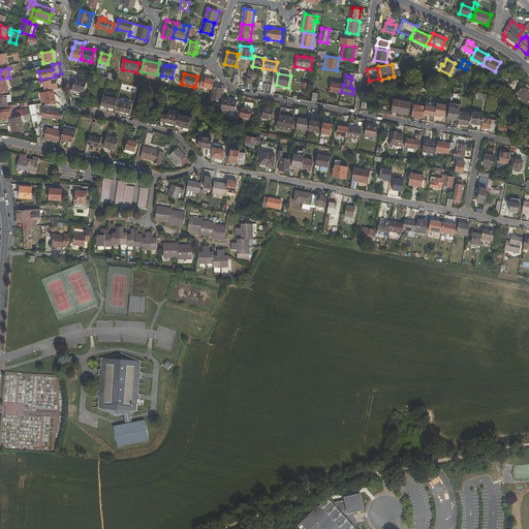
[(203,87),(212,89),(215,81),(212,80),(209,79),(206,78),(203,76),(199,86),(203,87)]
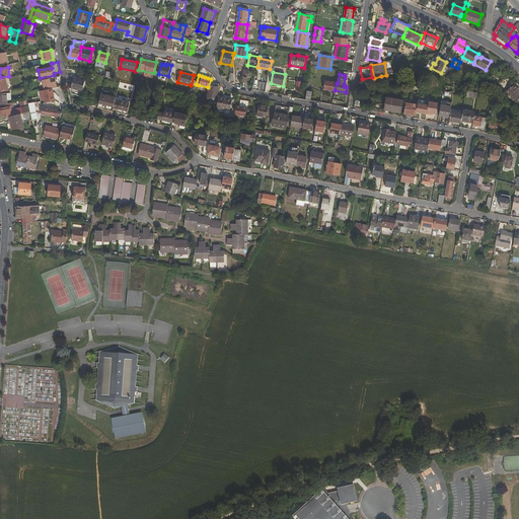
[(71,88),(82,91),(85,80),(74,77),(71,88)]
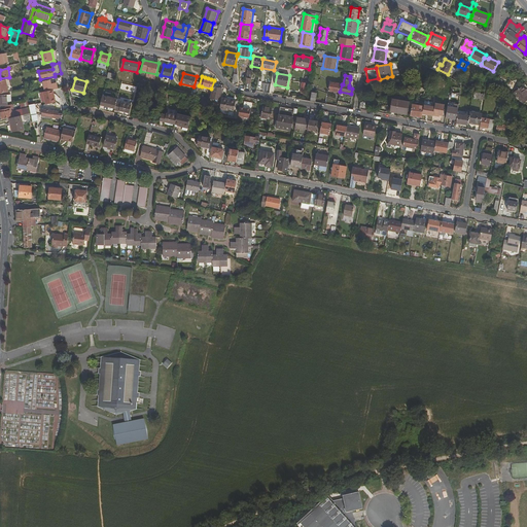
[(0,94),(9,92),(6,79),(0,80),(0,94)]
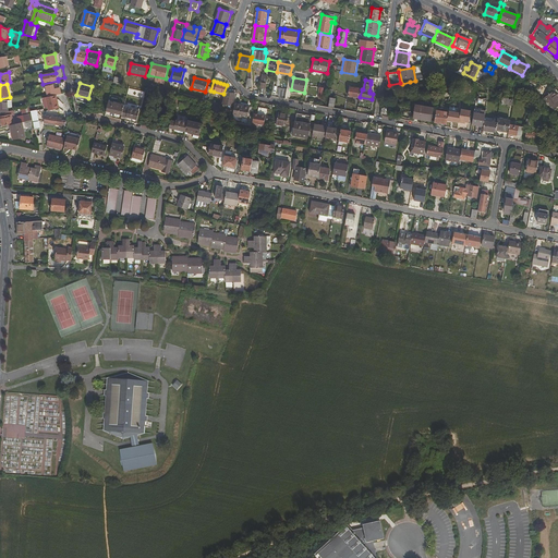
[(60,88),(55,89),(53,85),(46,86),(48,97),(56,95),(56,94),(61,93),(60,88)]
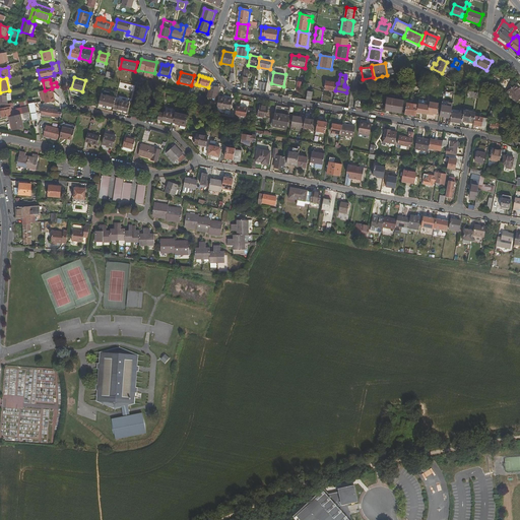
[(208,98),(216,100),(220,83),(212,81),(208,98)]
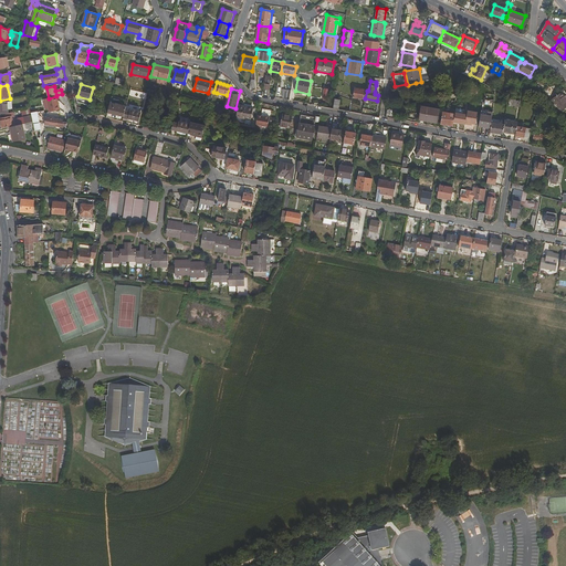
[(290,101),(292,91),(283,88),(281,98),(290,101)]
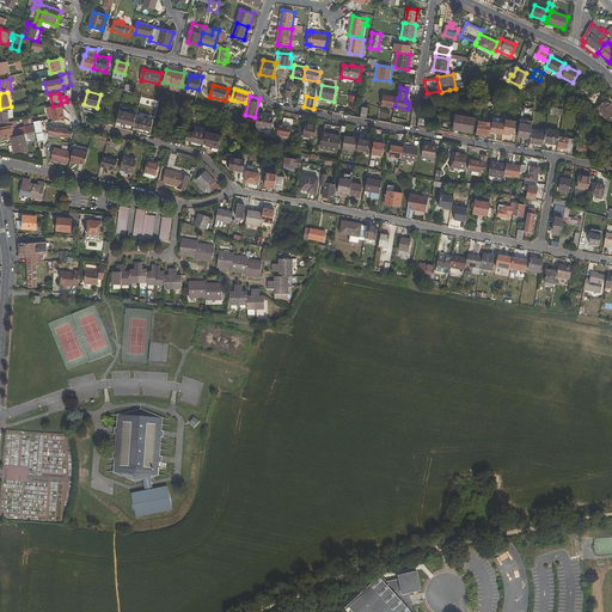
[(384,96),(381,105),(395,108),(396,98),(384,96)]
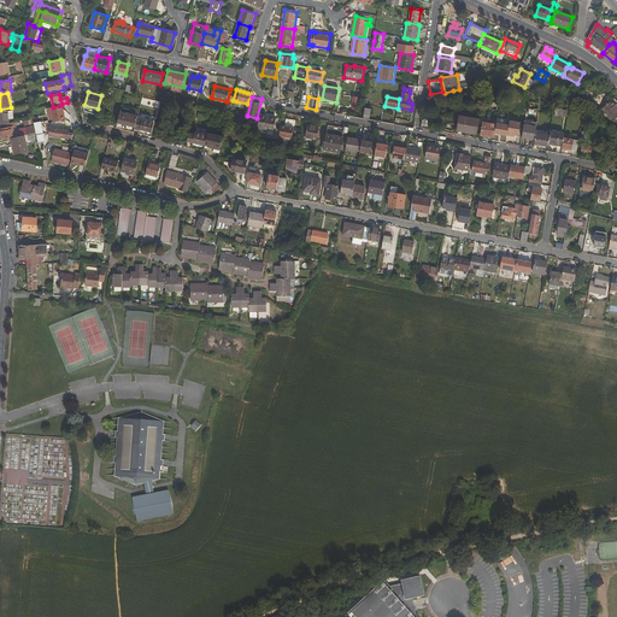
[(141,98),(140,113),(158,116),(160,100),(141,98)]
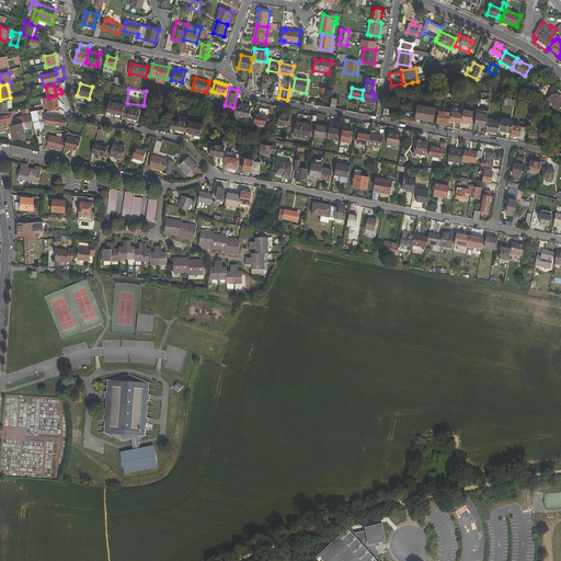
[(548,98),(557,111),(560,107),(560,99),(557,92),(548,98)]
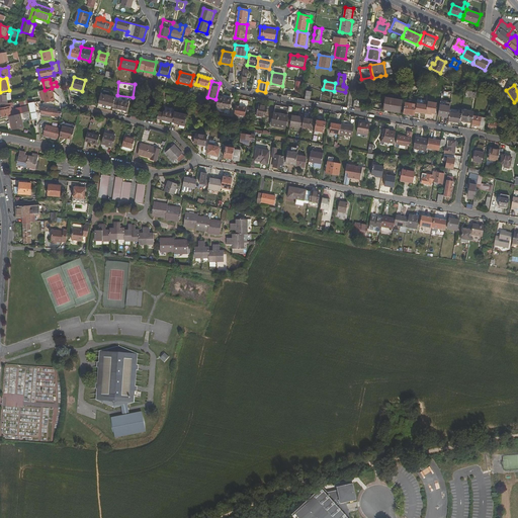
[(46,103),(55,100),(53,88),(52,88),(45,90),(42,90),(46,103)]
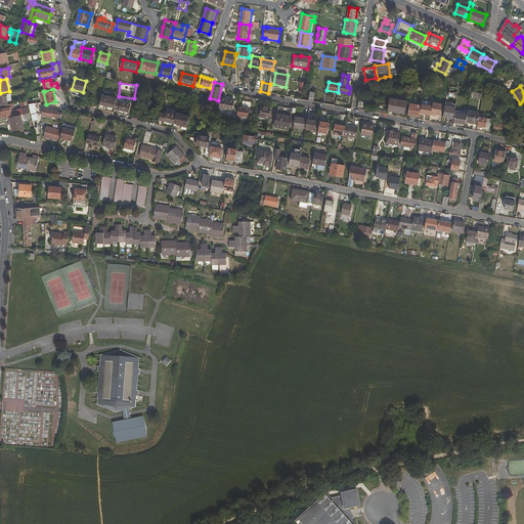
[(0,106),(6,105),(10,104),(9,94),(0,94),(0,106)]
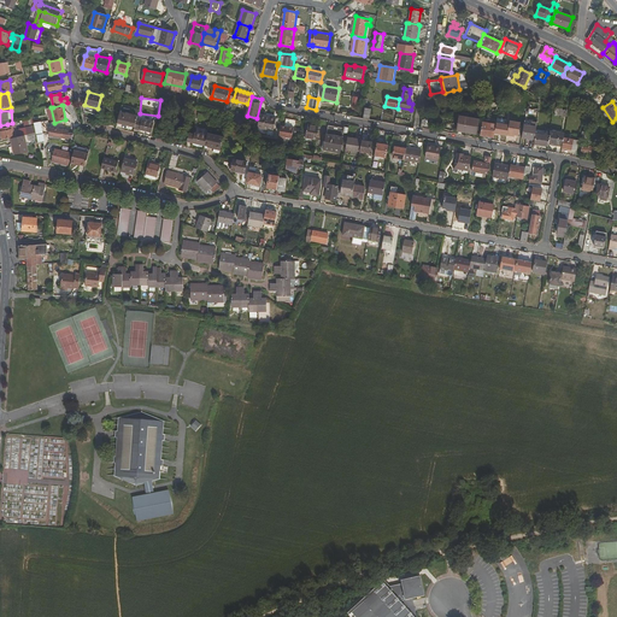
[(119,112),(117,123),(135,127),(136,121),(137,116),(119,112)]
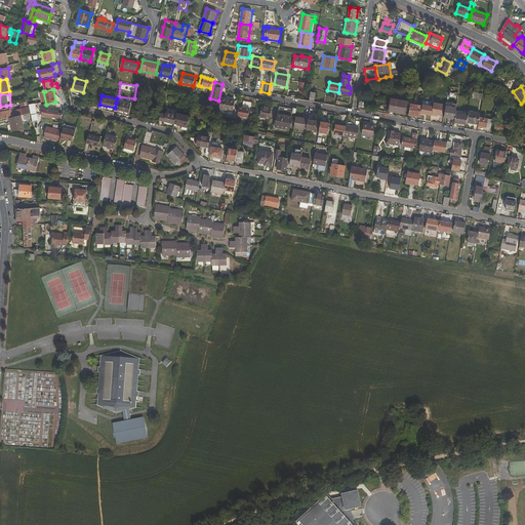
[(233,112),(235,101),(221,98),(219,109),(233,112)]
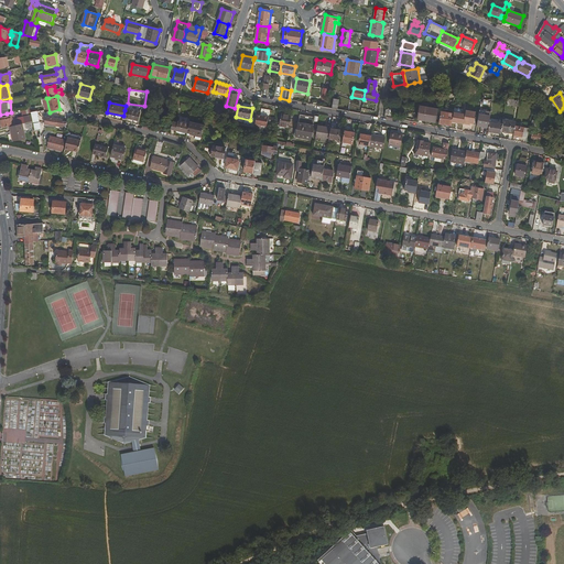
[(418,120),(435,122),(437,109),(421,106),(418,120)]
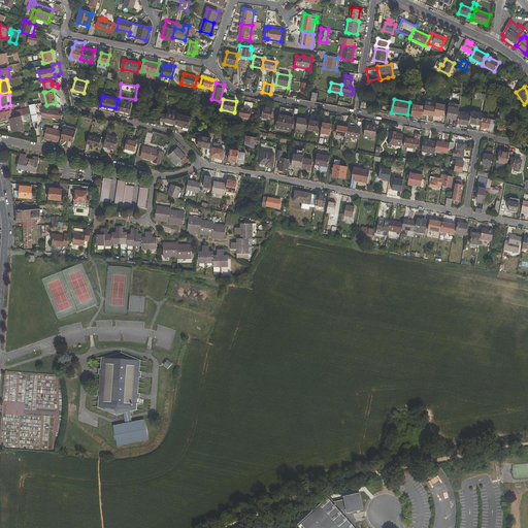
[(122,102),(122,104),(117,103),(116,108),(114,110),(120,111),(120,110),(130,113),(132,105),(122,102)]
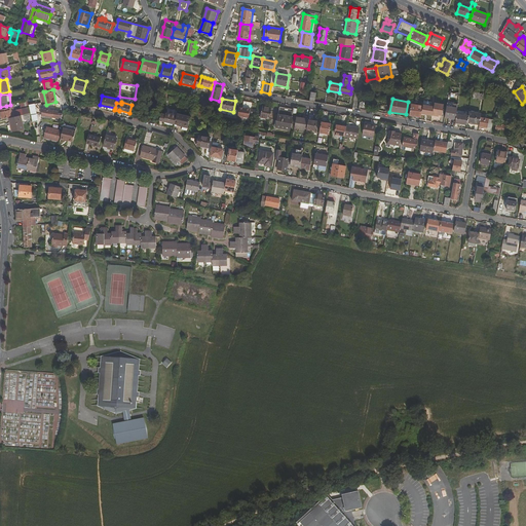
[(6,106),(6,109),(0,110),(0,112),(1,119),(10,118),(13,117),(11,108),(14,107),(13,104),(10,105),(6,106)]
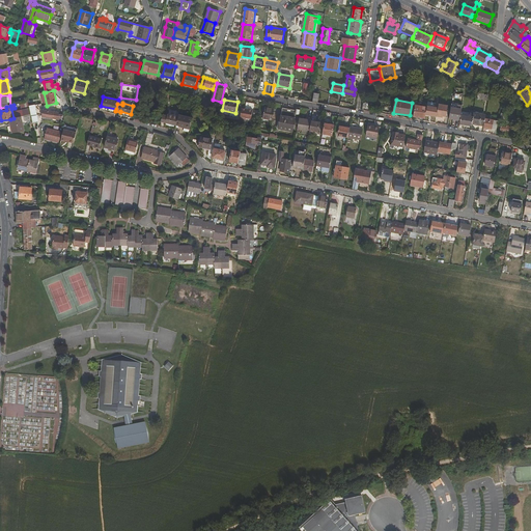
[(31,114),(33,123),(38,122),(35,105),(30,106),(31,114)]
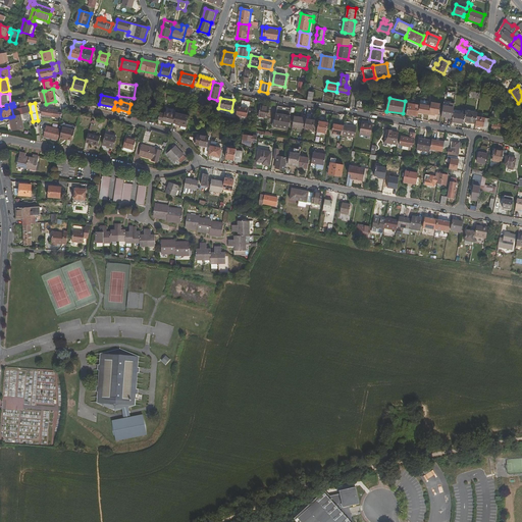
[(409,103),(407,114),(418,117),(418,113),(420,105),(409,103)]
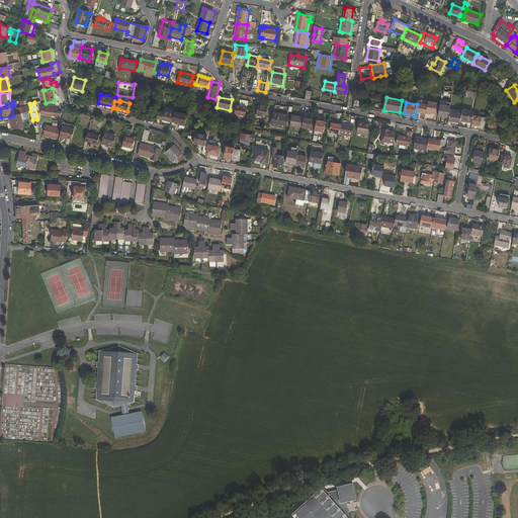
[(430,113),(435,114),(437,103),(428,102),(427,105),(426,114),(430,115),(430,113)]
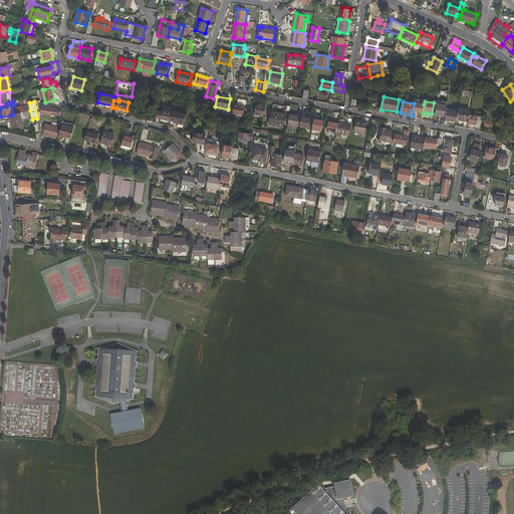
[(414,103),(412,111),(423,113),(424,104),(414,102),(414,103)]
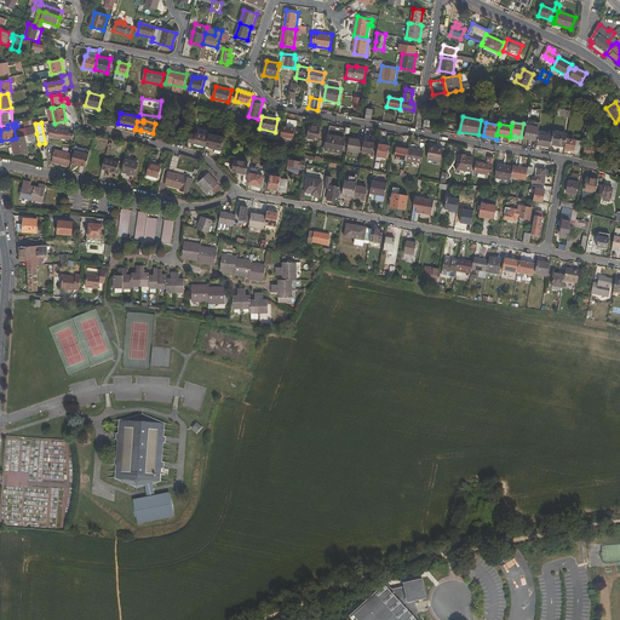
[(282,126),(279,142),(286,143),(287,137),(293,138),(296,128),(282,126)]
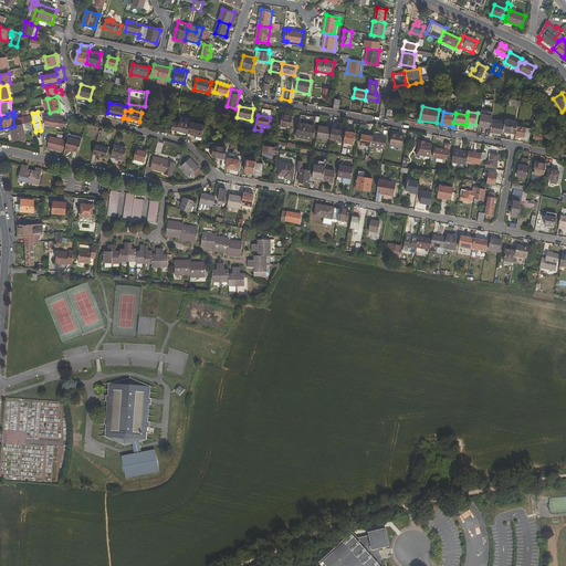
[(291,129),(293,116),(283,115),(281,127),(291,129)]
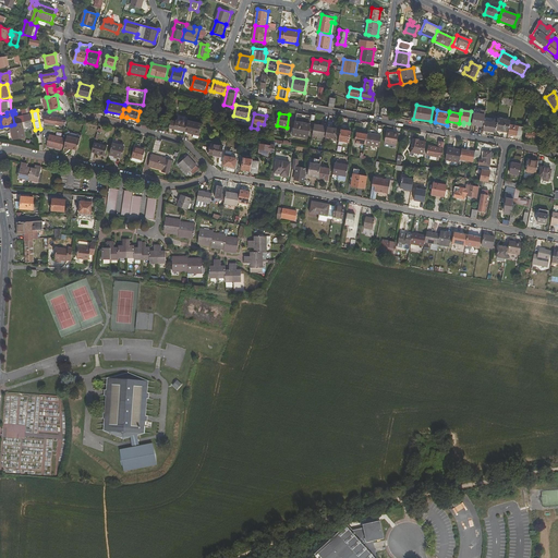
[(291,135),(308,138),(312,117),(296,113),(294,128),(292,128),(291,135)]
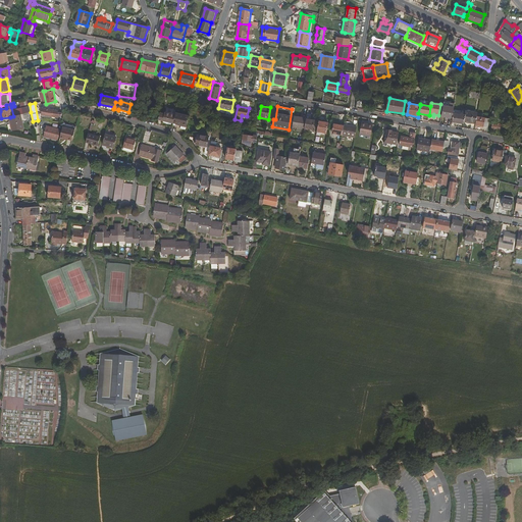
[(62,113),(57,112),(57,111),(43,108),(42,115),(59,118),(62,113)]
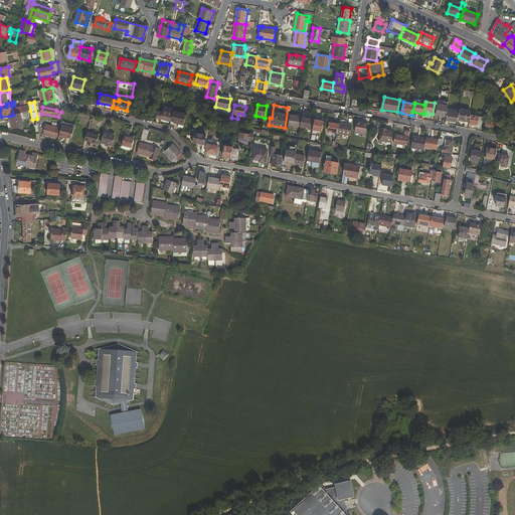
[(324,121),(320,121),(321,110),(317,109),(313,130),(322,132),(324,121)]
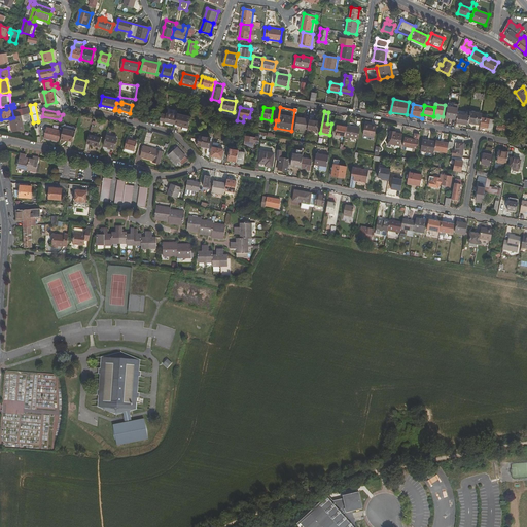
[(482,117),(483,114),(470,112),(469,116),(468,124),(481,126),(482,117)]
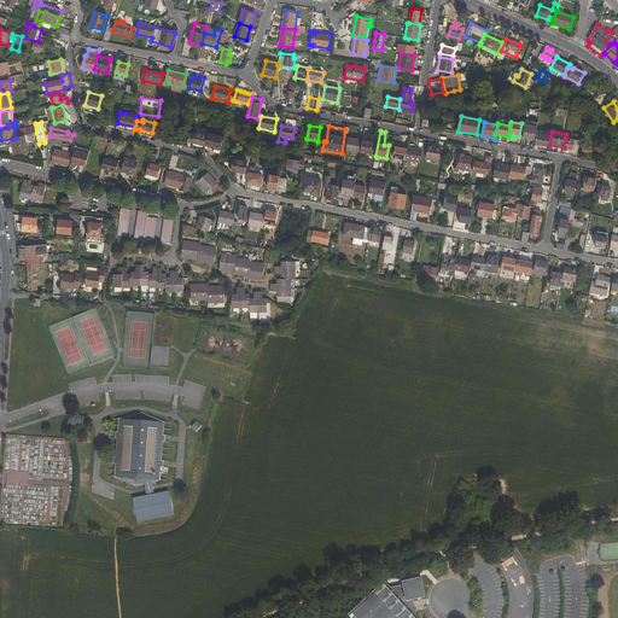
[(196,133),(196,134),(190,133),(187,141),(205,146),(208,136),(196,133)]
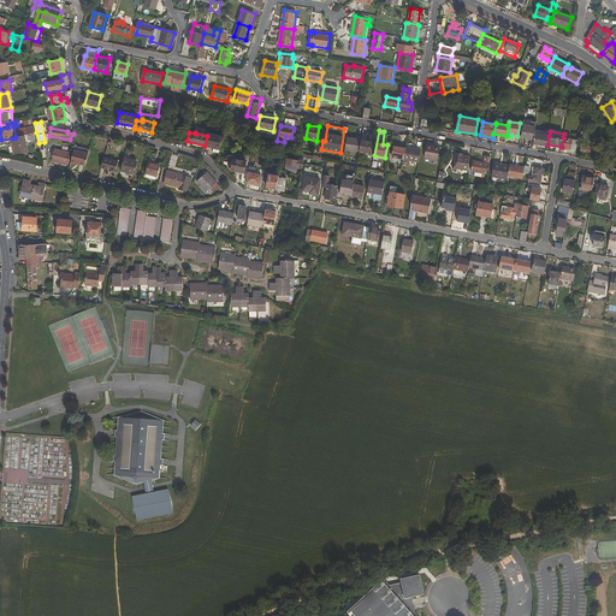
[(207,136),(205,146),(208,147),(209,146),(220,148),(224,137),(207,132),(207,136)]
